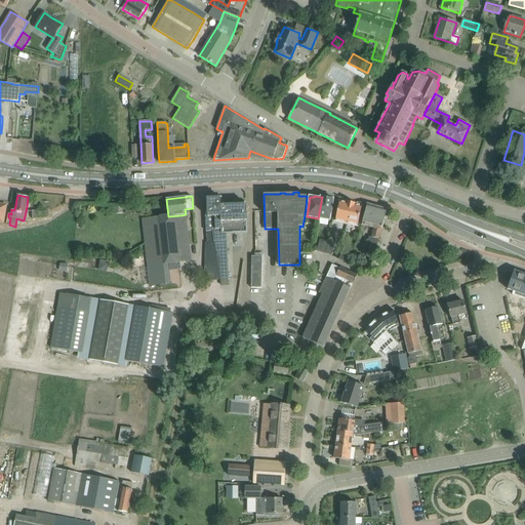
[(333,199),(322,197),(318,218),(330,220),(333,199)]
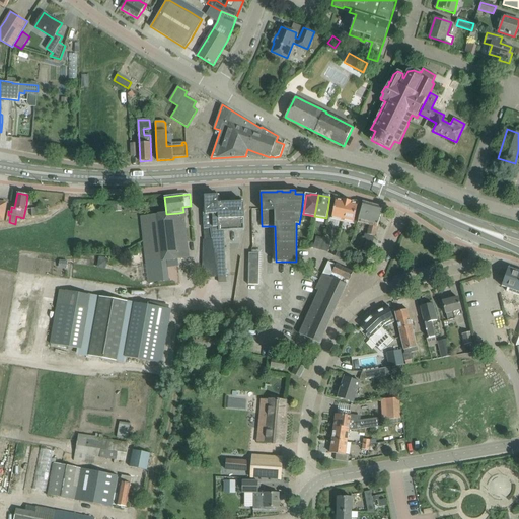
[(244,218),(244,212),(244,202),(218,203),(218,196),(205,196),(205,213),(203,213),(204,229),(205,240),(202,240),(202,278),(217,277),(226,277),(224,231),(244,230),(244,218)]
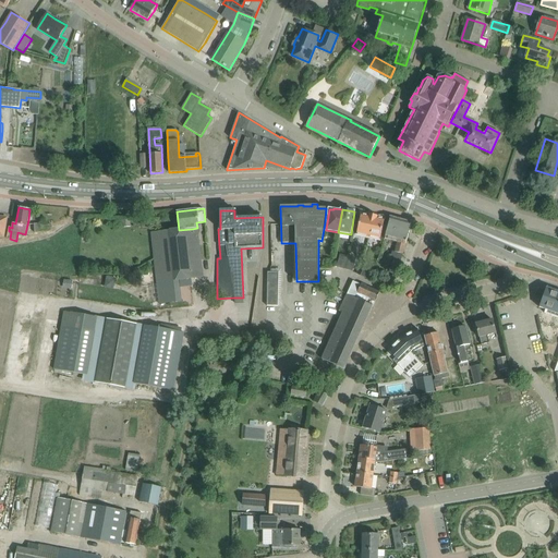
[(368,238),(373,216),(367,214),(367,215),(361,214),(356,235),(368,238)]
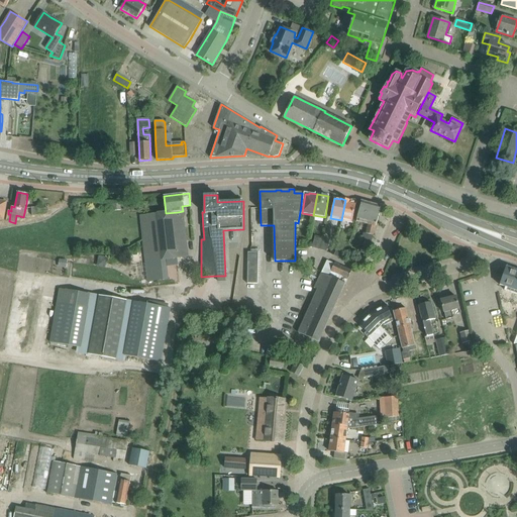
[(351,201),(345,200),(341,220),(352,222),(356,203),(350,202),(351,201)]
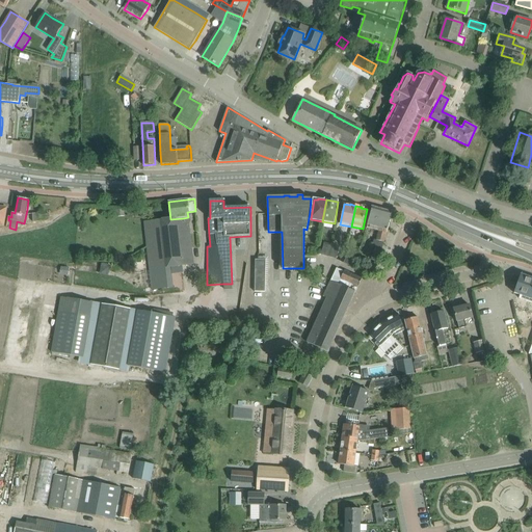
[(391,212),(372,208),(369,219),(368,219),(367,227),(379,231),(376,240),(374,239),(372,246),(375,247),(372,256),(378,258),(381,249),(384,242),(392,215),(391,212)]
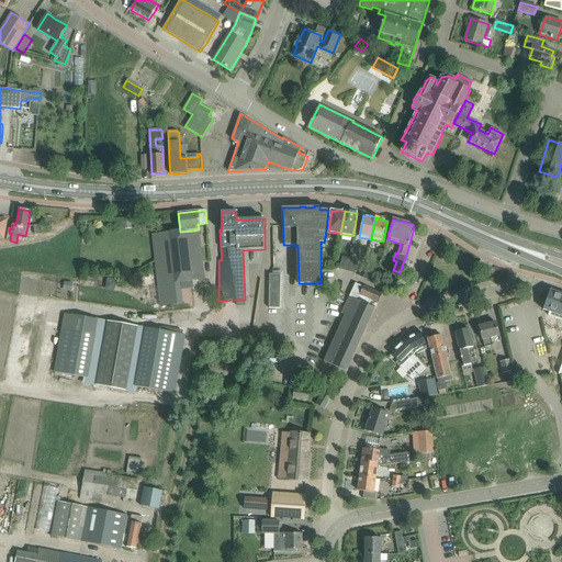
[(41,234),(41,233),(52,233),(52,226),(41,226),(41,225),(34,226),(34,235),(41,234)]
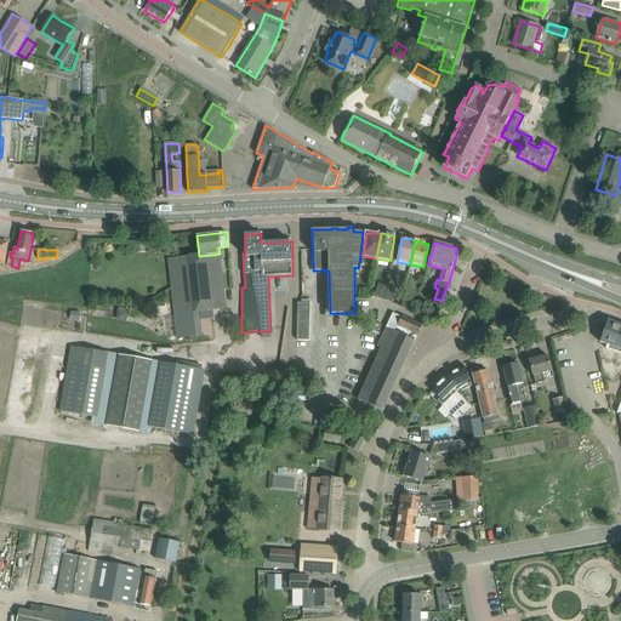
[(199,256),(170,258),(176,313),(182,312),(198,311),(224,307),(222,289),(220,263),(218,263),(217,257),(220,257),(220,254),(214,255),(199,256)]
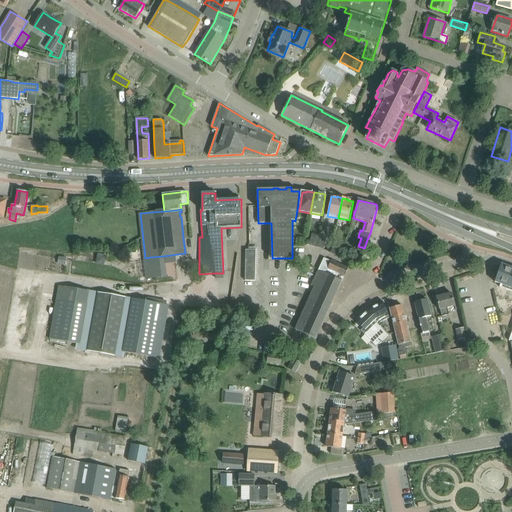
[(316,247),(319,235),(312,233),(309,245),(316,247)]
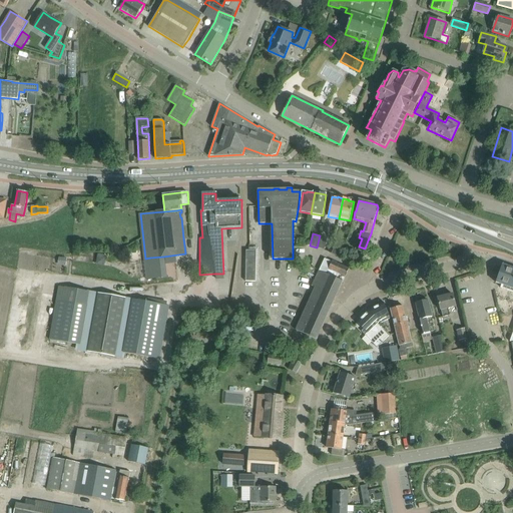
[(327,237),(320,235),(317,247),(324,249),(327,237)]
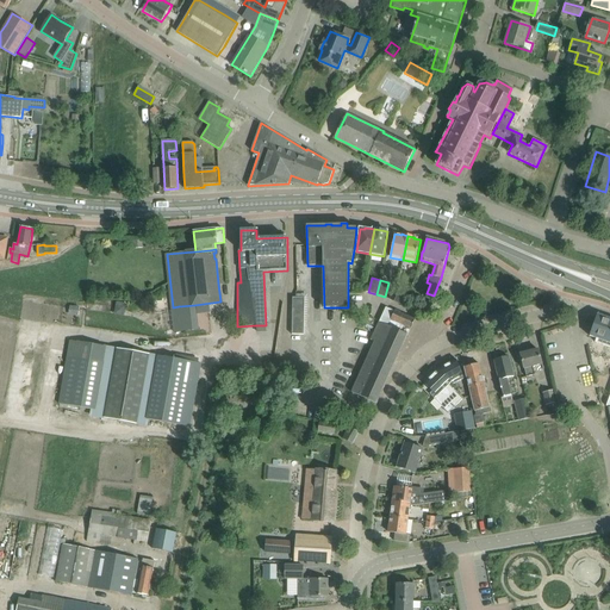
[(397,294),(394,302),(403,305),(405,299),(397,294)]
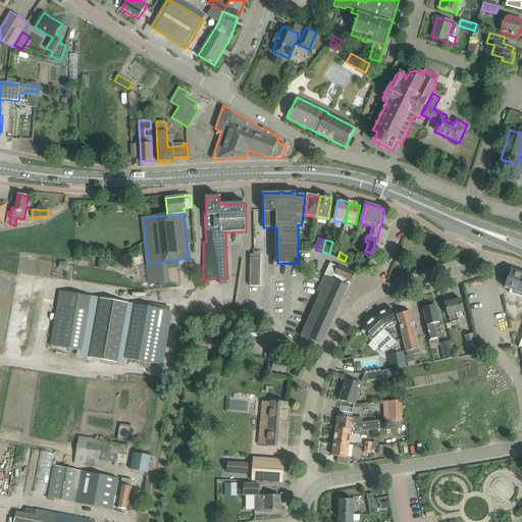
[(250,255),(249,286),(260,286),(261,255),(250,255)]
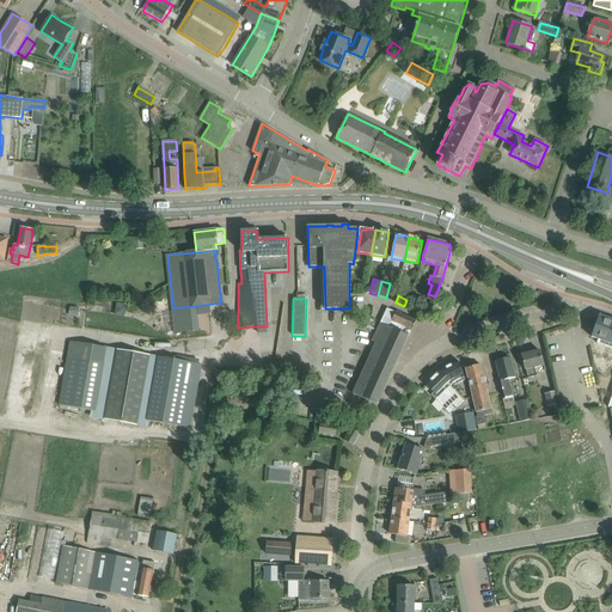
[(179,307),(173,308),(177,334),(199,331),(195,306),(179,307)]
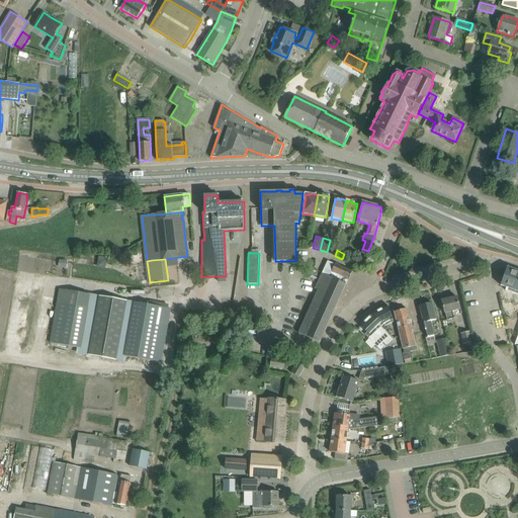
[(346,284),(352,271),(335,263),(335,264),(328,261),(322,273),(346,284)]
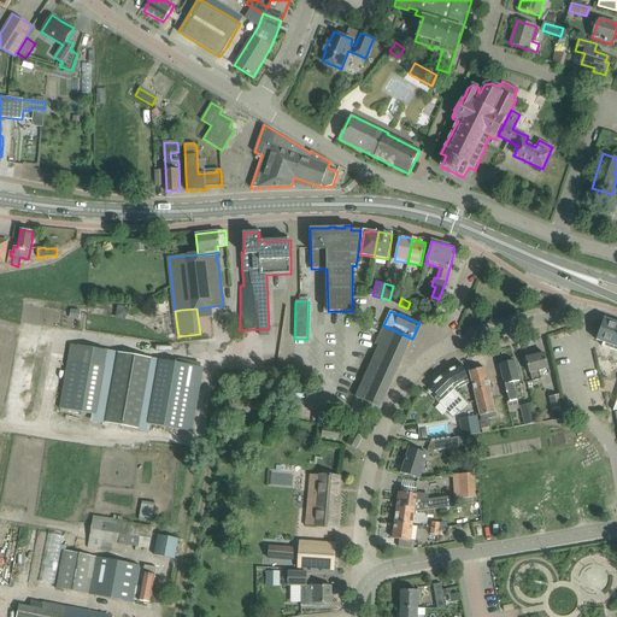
[(616,323),(604,318),(597,340),(604,342),(603,346),(615,351),(616,341),(616,323)]
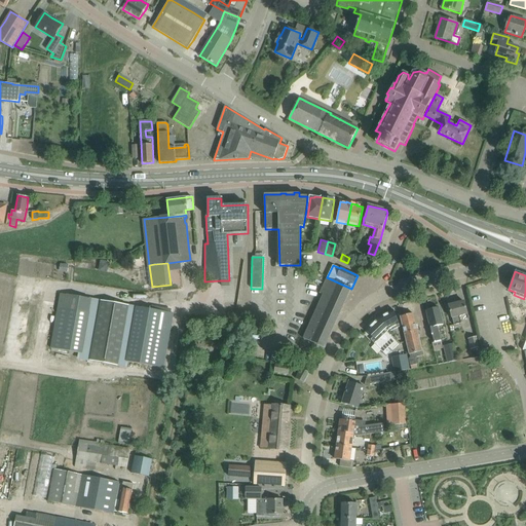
[(325,348),(351,289),(327,277),(320,293),(323,295),(303,338),(325,348)]
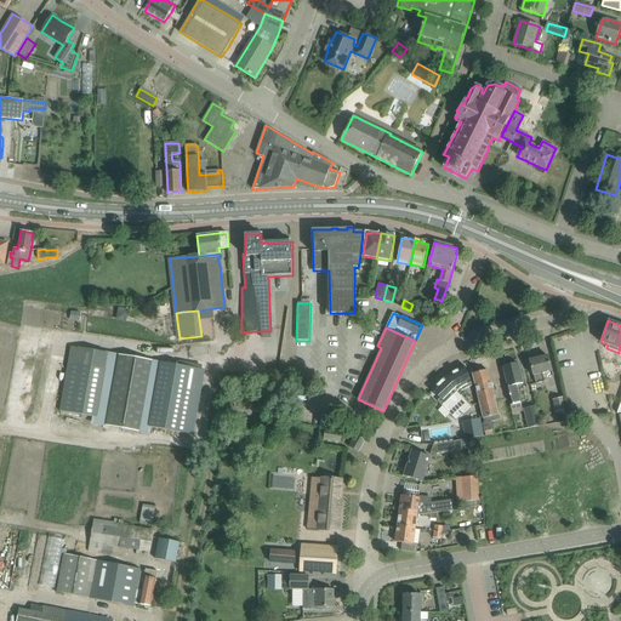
[(108,353),(70,346),(58,411),(97,419),(108,353)]
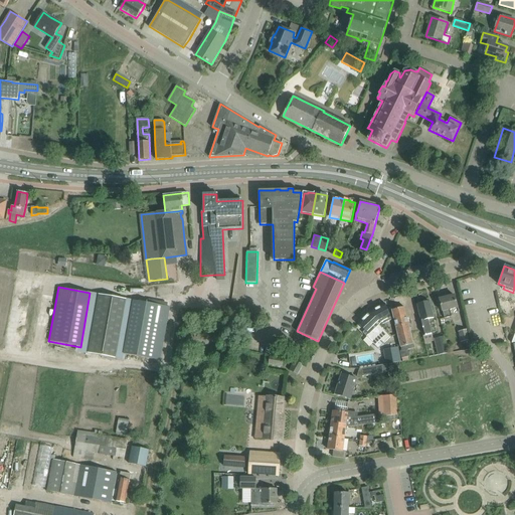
[(127,354),(137,301),(90,293),(80,347),(79,351),(126,359),(127,354)]
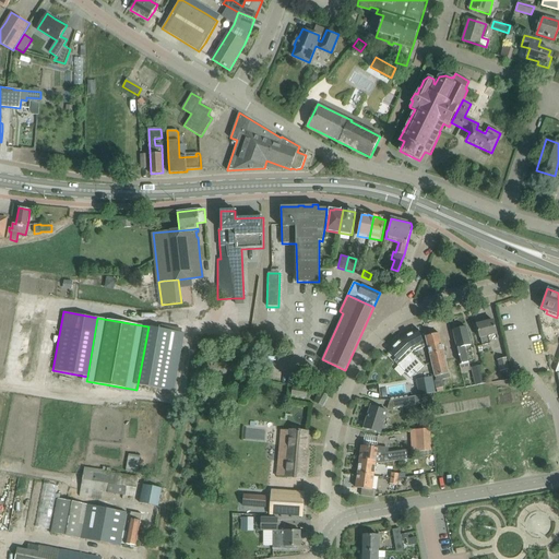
[(477,324),(479,335),(483,346),(490,344),(488,336),(497,334),(494,320),(477,324)]
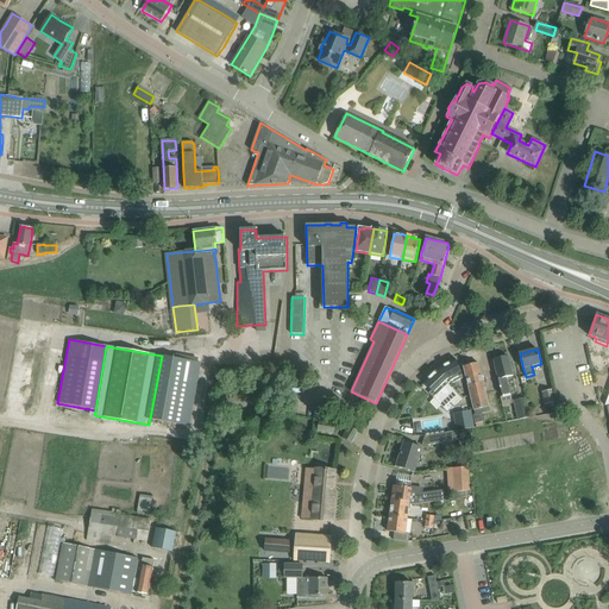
[(188,426),(200,363),(195,362),(174,358),(162,356),(150,419),(188,426)]
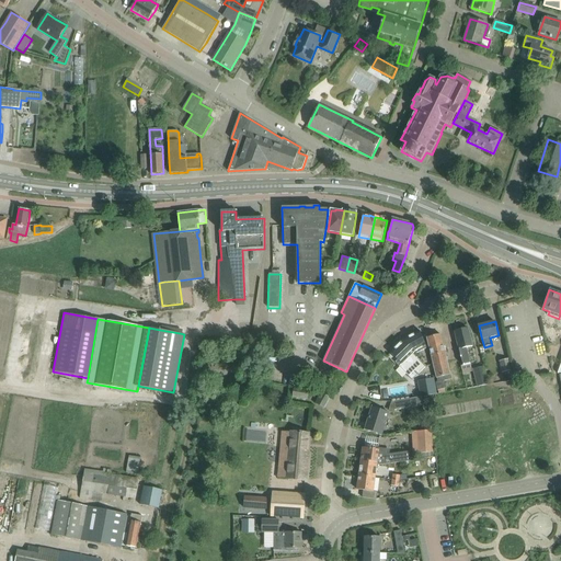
[(460,330),(455,332),(457,342),(464,366),(461,366),(464,373),(472,370),(467,348),(472,346),(471,339),(468,328),(466,329),(465,328),(461,329),(460,330)]
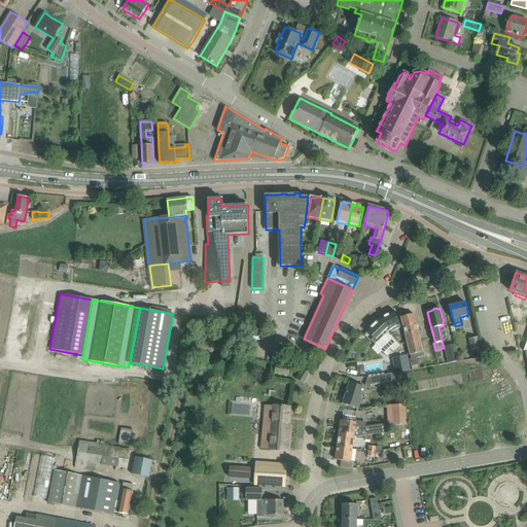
[(401,327),(394,311),(380,319),(390,330),(391,332),(401,327)]
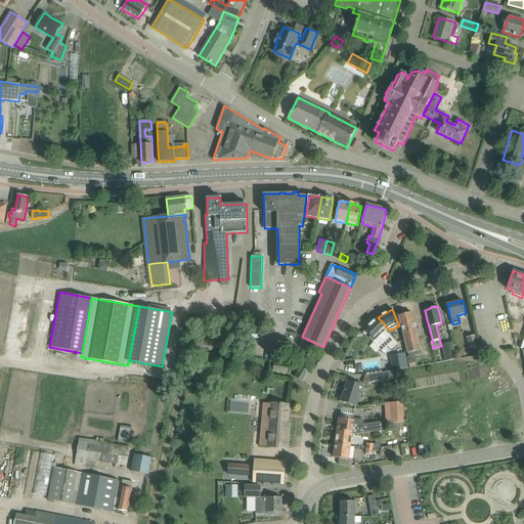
[(404,314),(399,315),(401,325),(409,357),(407,358),(410,368),(418,367),(415,356),(423,354),(415,322),(411,312),(409,313),(409,311),(404,312),(404,314)]
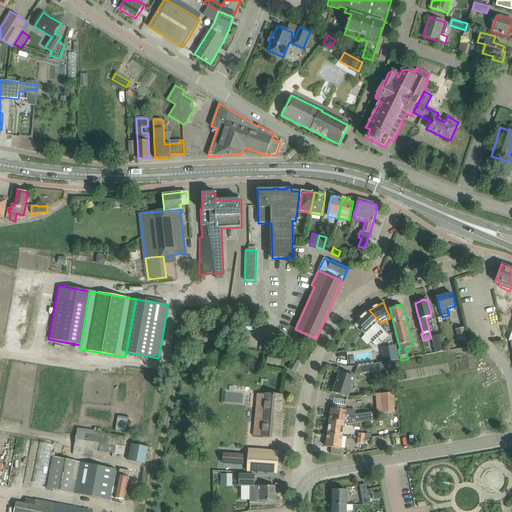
[(379,321),(369,310),(356,322),(366,332),(364,334),(372,342),(378,336),(383,341),(388,336),(376,324),(379,321)]
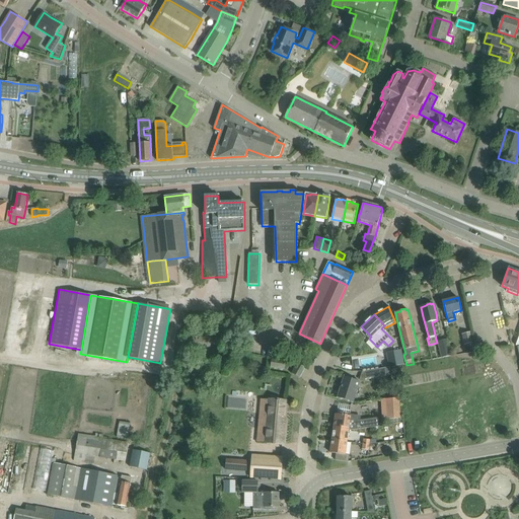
[(473,343),(470,332),(462,335),(465,345),(473,343)]
